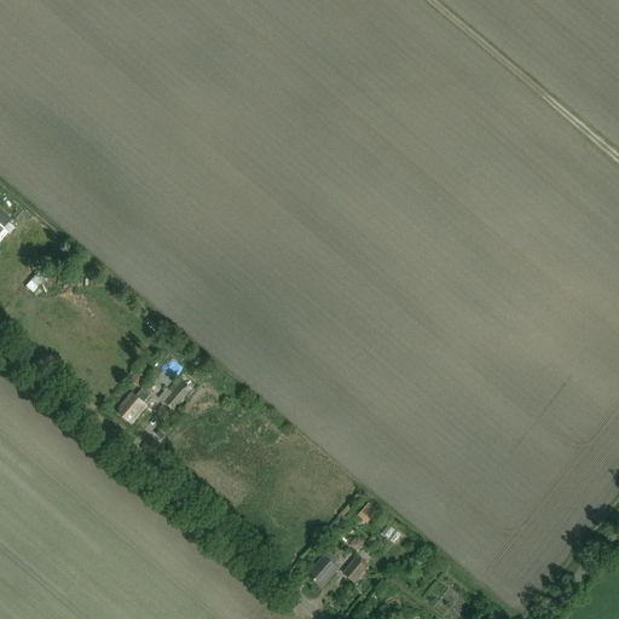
[(25,285),(34,293),(46,279),(38,273),(25,285)]
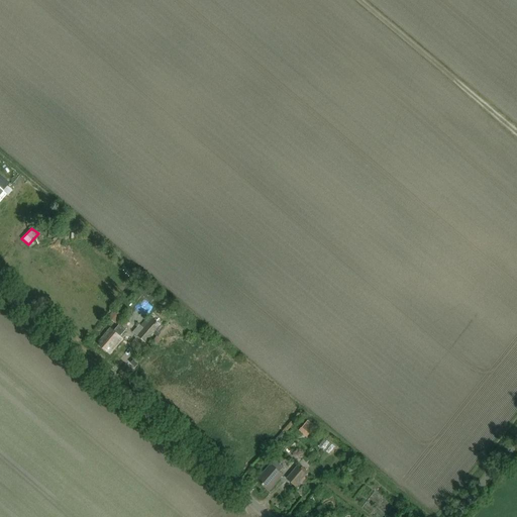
[(150,343),(164,328),(161,326),(162,325),(149,316),(141,326),(144,329),(138,336),(146,343),(148,341),(150,343)]
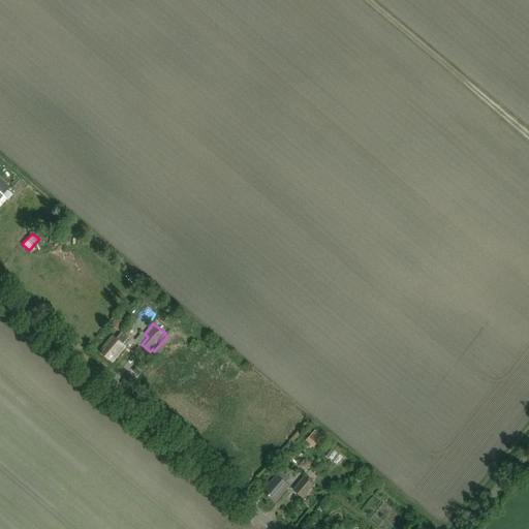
[(115,337),(102,351),(104,353),(103,355),(111,361),(112,360),(114,363),(127,347),(124,345),(129,338),(123,332),(117,339),(115,337)]
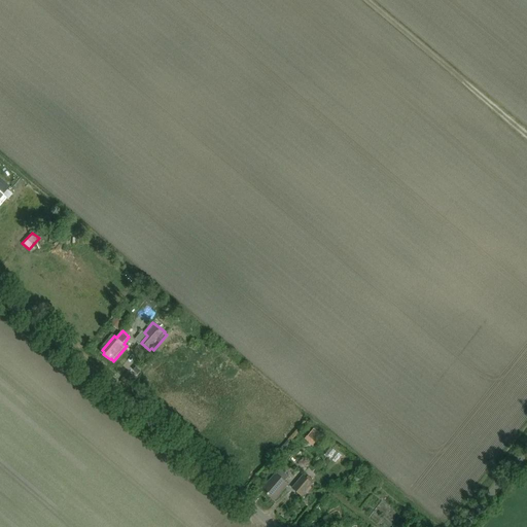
[(338,463),(343,454),(331,446),(325,455),(338,463)]
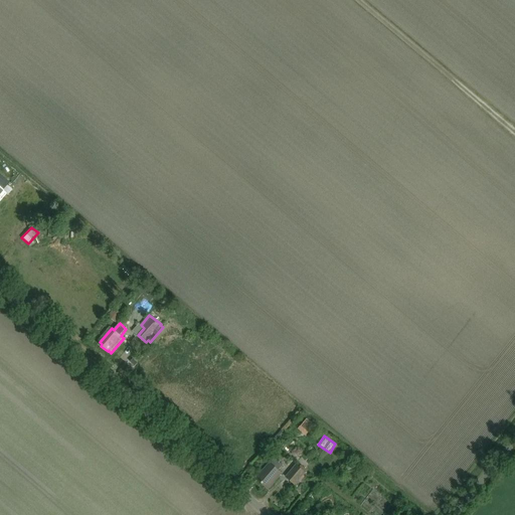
[(270,489),(283,474),(279,471),(282,468),(274,461),(259,478),(261,480),(260,482),(266,488),(267,486),(270,489)]
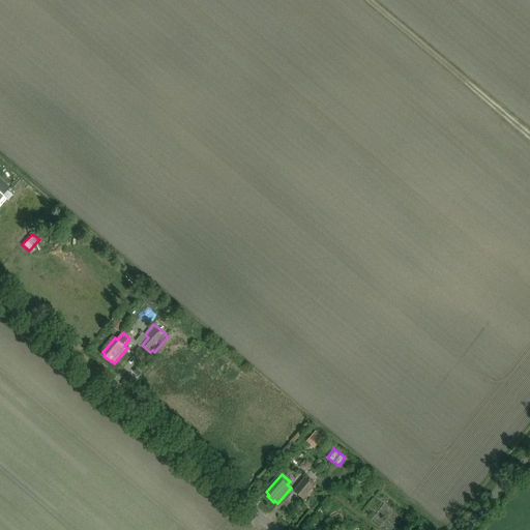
[(305,478),(295,492),(304,500),(316,488),(305,478)]
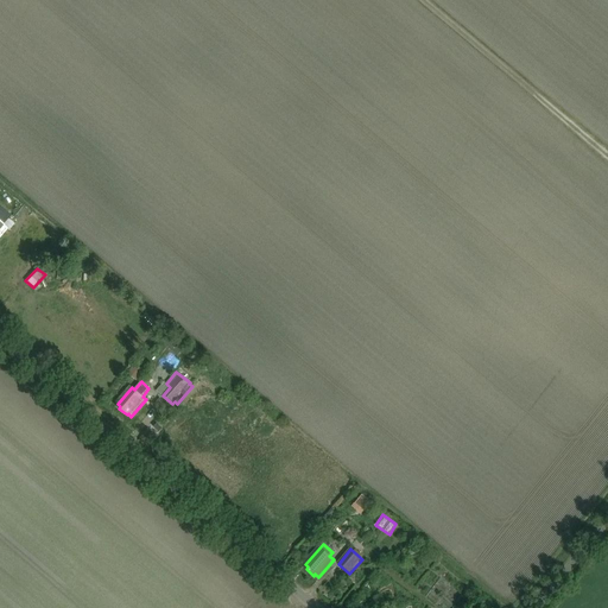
All buildings are outlined.
